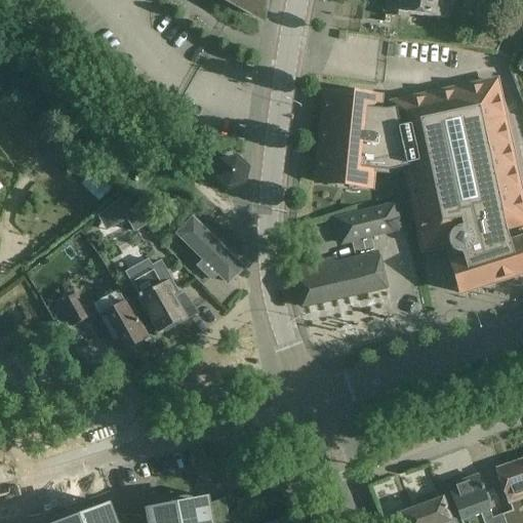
[(236,0),(266,16),(267,0),(236,0)]
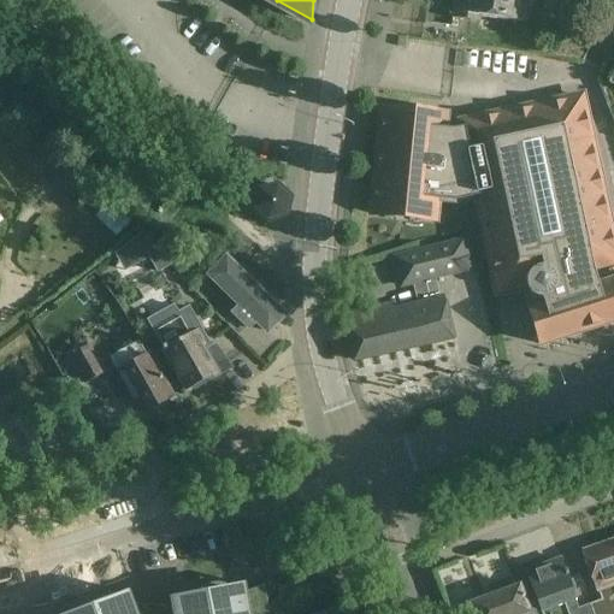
[(455,0),(453,17),(477,21),(478,15),(526,21),(529,0),(455,0)]
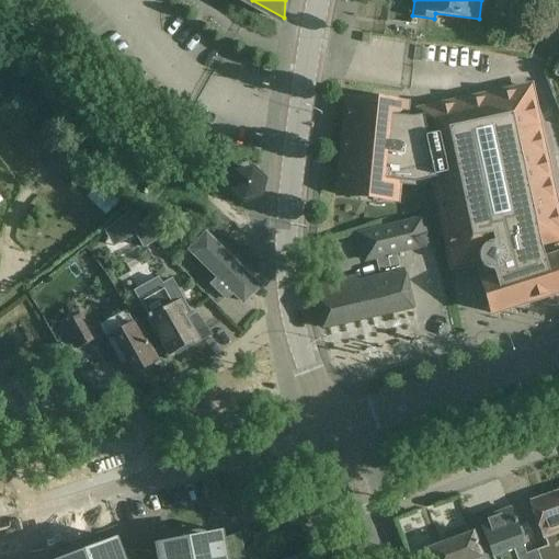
[(558,216),(531,86),(421,109),(422,114),(413,116),(406,115),(407,102),(349,97),(340,193),(397,198),(401,198),(402,184),(418,184),(436,181),(455,265),(481,260),(482,262),(483,263),(486,265),(487,266),(489,267),(491,269),(493,269),(495,274),(482,278),(492,311),(558,291),(558,243),(558,216)]
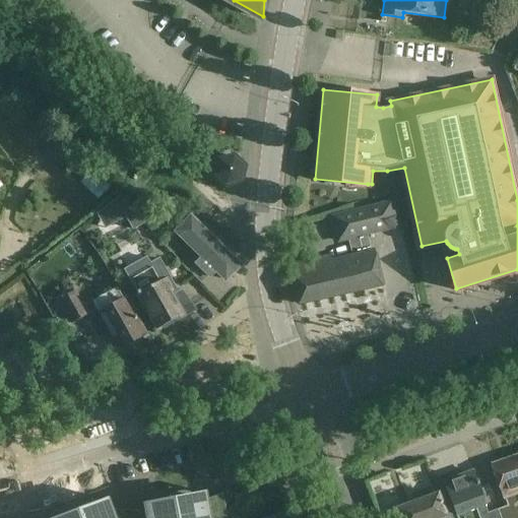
[(236,155),(235,154),(235,155),(219,159),(219,158),(218,159),(219,160),(215,175),(214,175),(214,177),(215,176),(227,187),(227,188),(228,188),(228,187),(235,185),(242,183),(243,184),(244,183),(243,182),(247,168),(247,167),(246,167),(244,164),(244,163),(243,163),(236,155)]
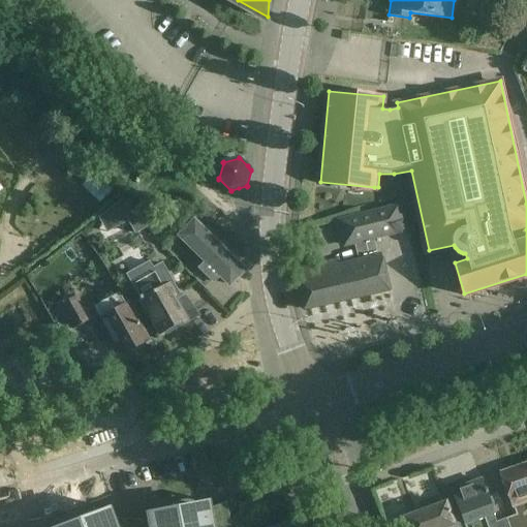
[(407,230),(401,203),(338,218),(344,246),(357,243),(360,257),(335,264),(334,258),(297,267),(306,307),(392,287),(386,267),(383,252),(378,253),(375,239),(407,230)]
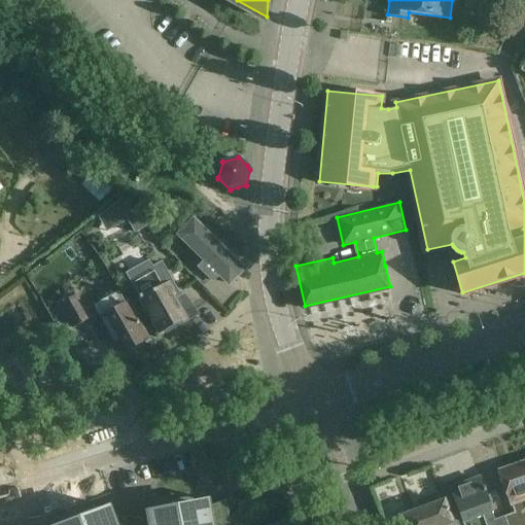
[(147,224),(134,210),(127,214),(136,231),(147,224)]
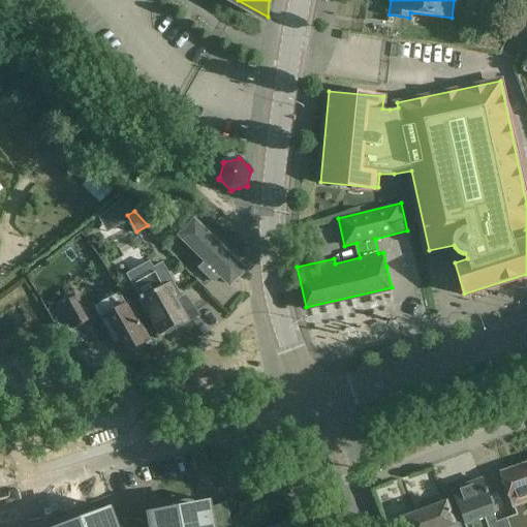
[(236,257),(195,219),(182,234),(209,260),(202,267),(214,280),(221,273),(231,283),(246,268),(236,258),(236,257)]
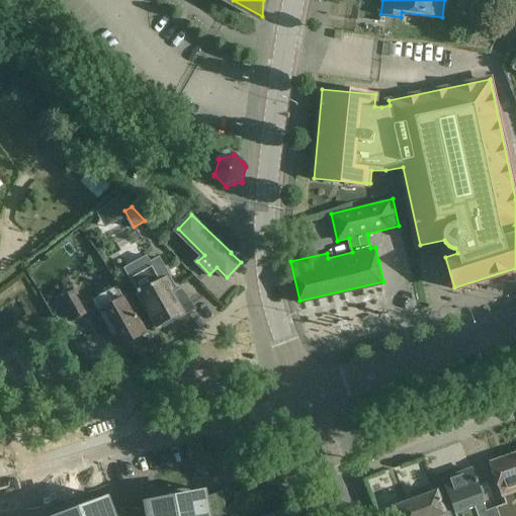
[(160,255),(151,260),(148,255),(125,267),(159,325),(162,324),(165,326),(173,321),(172,318),(182,312),(183,315),(196,307),(182,287),(173,293),(171,289),(177,286),(160,255)]
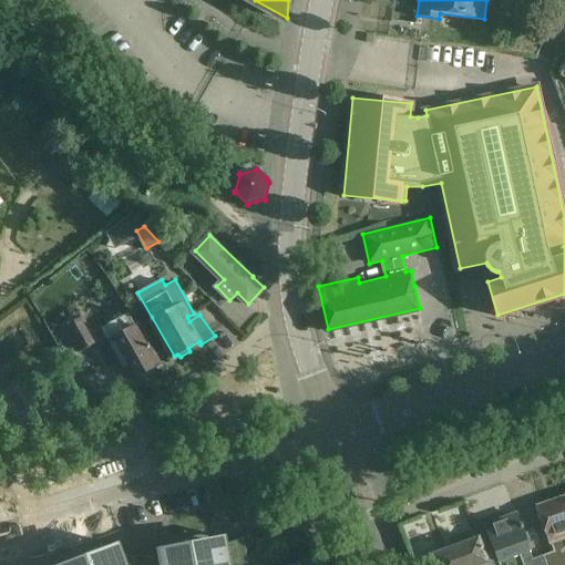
[(136,324),(129,311),(98,330),(112,355),(116,351),(132,380),(160,363),(136,324)]
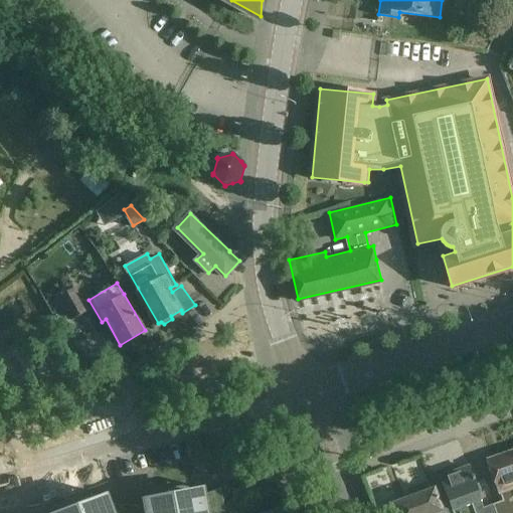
[(89,309),(75,286),(59,295),(72,318),(89,309)]
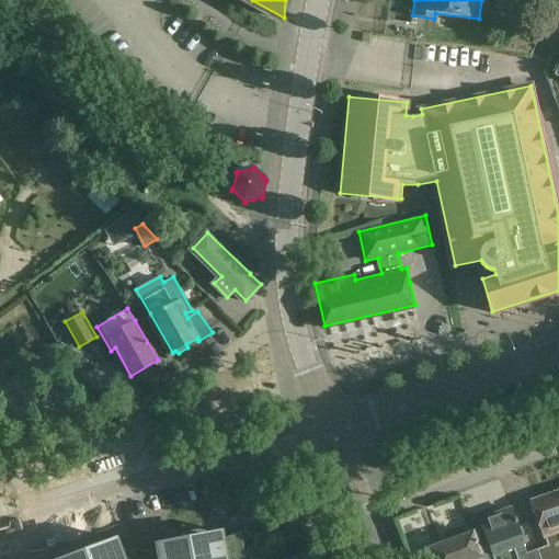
[(558,492),(534,501),(547,538),(548,537),(550,545),(539,549),(539,550),(542,558),(558,558),(558,492)]
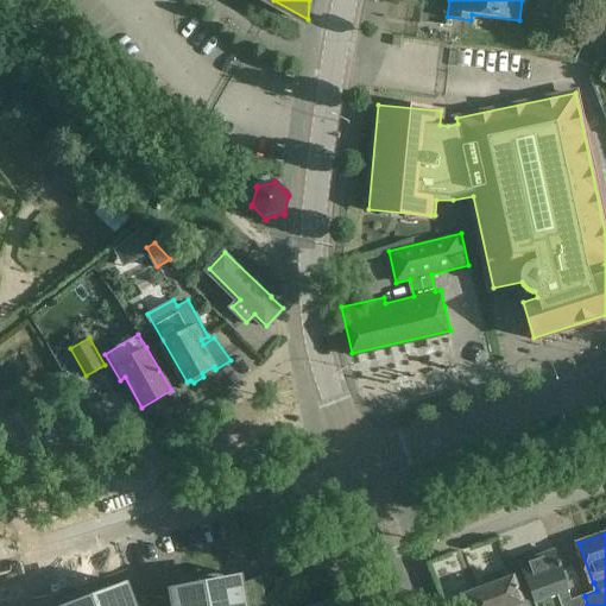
[(525,574),(515,578),(525,605),(587,605),(585,597),(585,595),(574,600),(570,591),(555,551),(522,562),(525,574)]
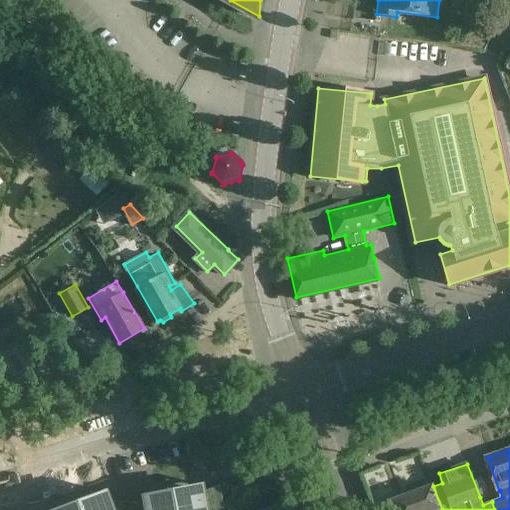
[(53,509),(225,509),(221,484),(206,490),(188,497),(163,502),(143,502),(112,501),(112,500),(108,491),(108,490),(104,491),(93,495),(92,496),(64,506),(62,507),(53,509)]
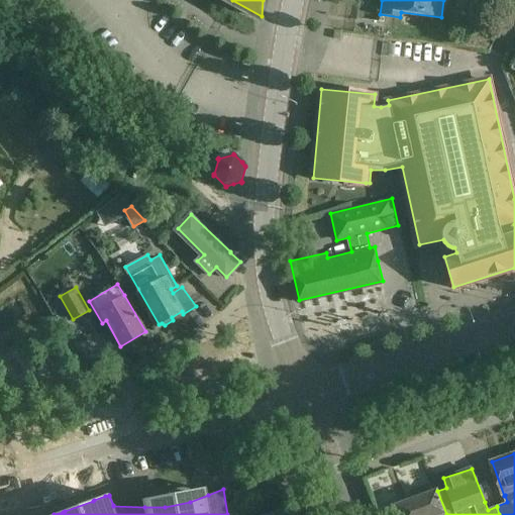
[(446,514),(437,491),(397,505),(400,514),(446,514)]
